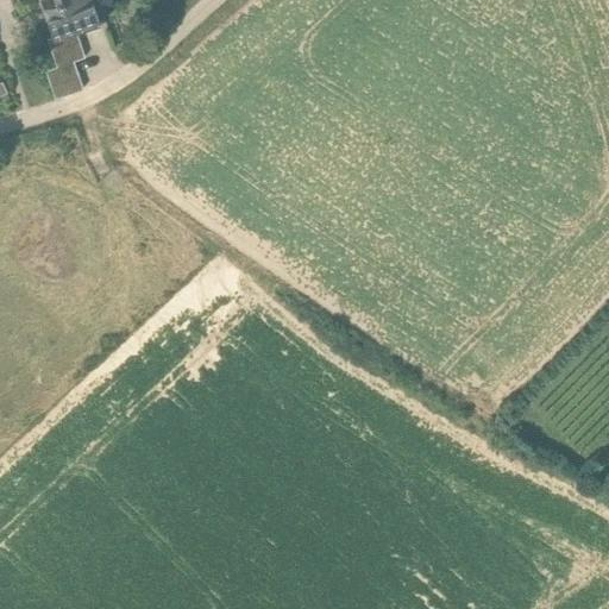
[(46,22),(52,38),(75,31),(75,30),(105,20),(98,0),(67,0),(42,8),(46,22)]
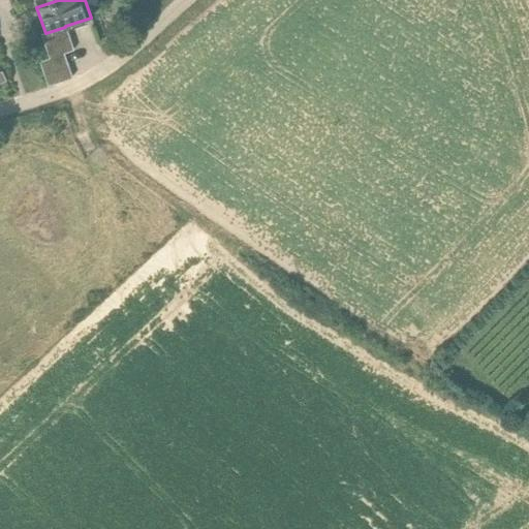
[(69,38),(65,27),(45,33),(40,35),(44,47),(69,38)]
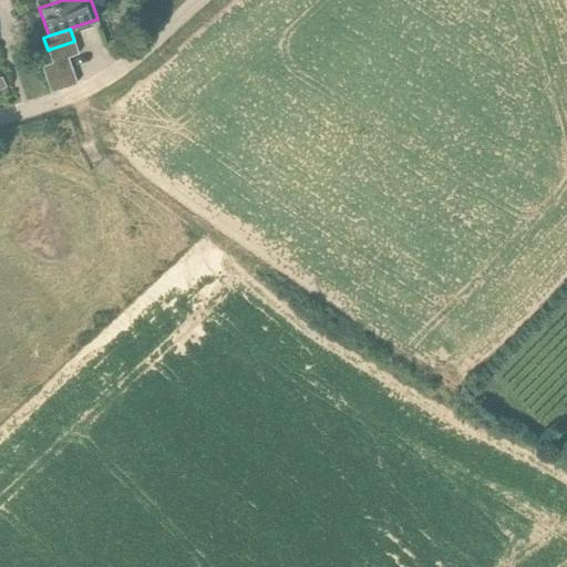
[(79,54),(74,41),(48,50),(52,63),(68,58),(79,54)]
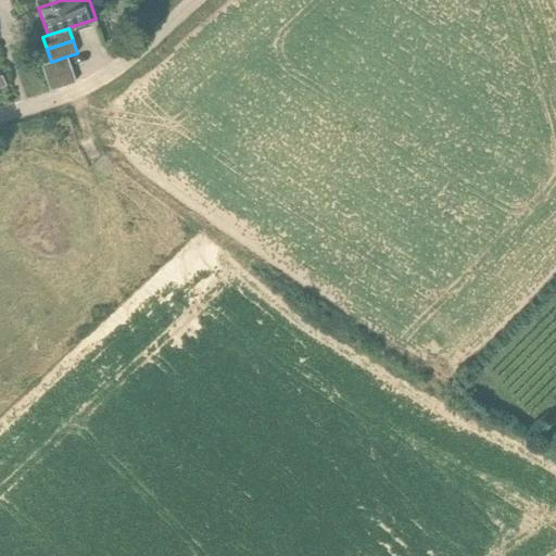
[(71,70),(66,57),(51,62),(40,66),(45,78),(71,70)]
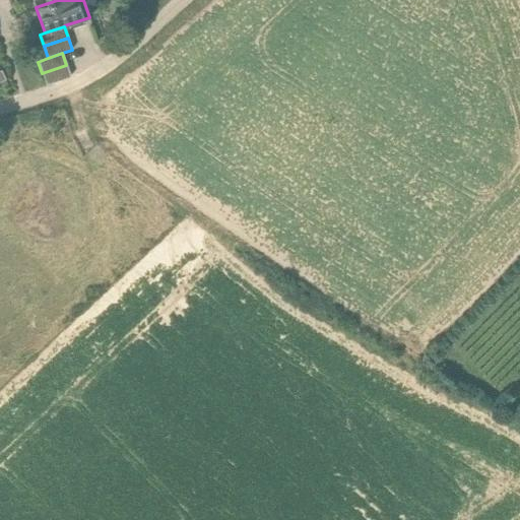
[(70,77),(66,65),(42,73),(46,85),(70,77)]
